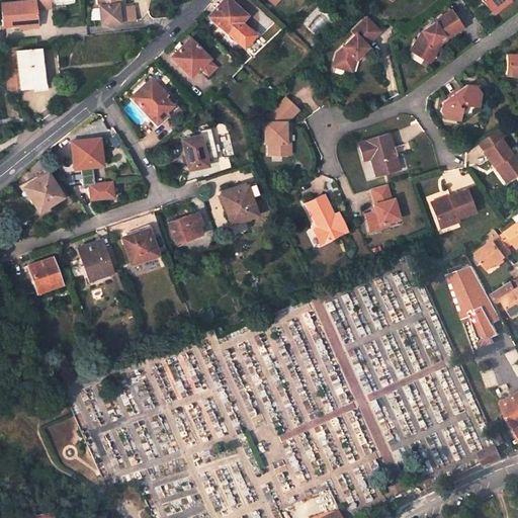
[(30,0),(1,3),(3,26),(11,25),(17,24),(17,21),(37,19),(36,8),(51,7),(51,3),(50,0),(30,0)]
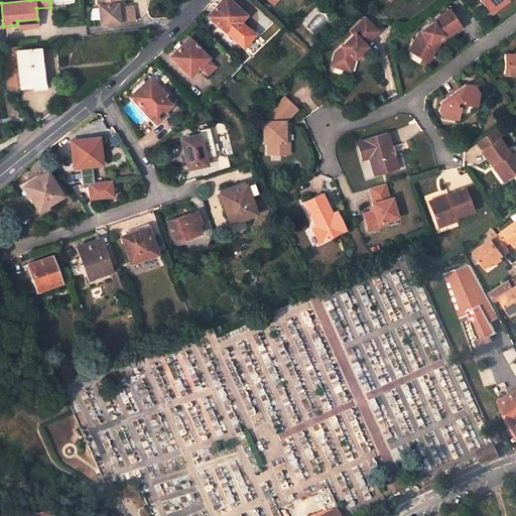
[(98,0),(101,23),(134,20),(133,5),(121,6),(120,0),(98,0)]
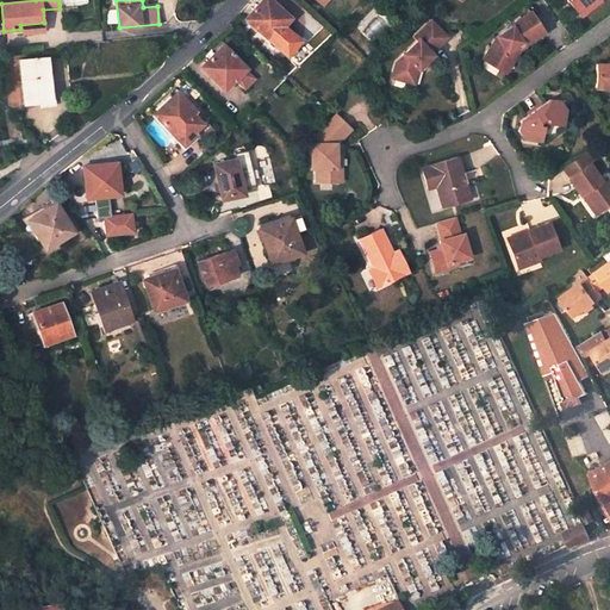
[(272,0),(261,0),(246,18),(265,35),(263,37),(268,43),(271,41),(285,25),(288,20),(279,12),(282,8),(272,0)]
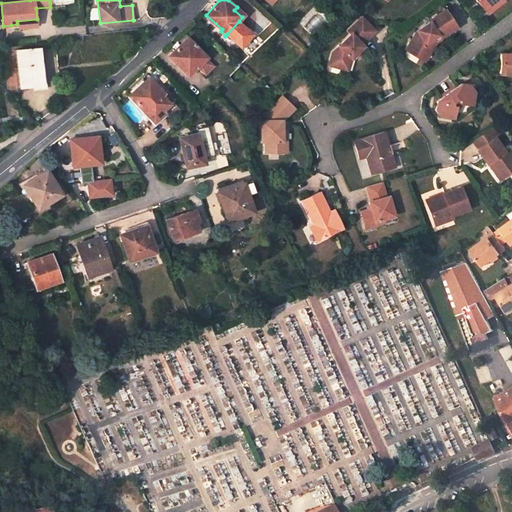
[(482,0),(479,2),(484,8),(494,0),(482,0)]
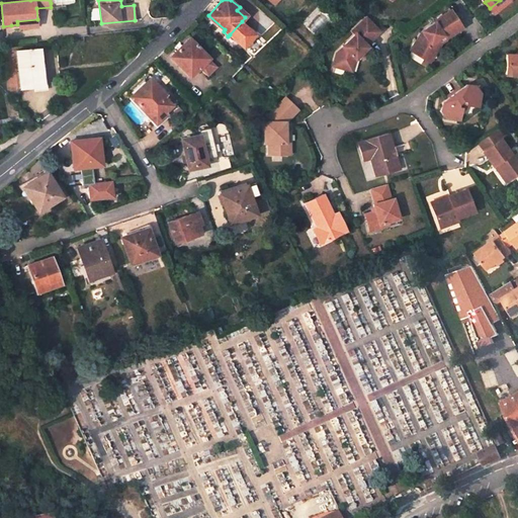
[(494,13),(510,0),(500,0),(490,8),(494,13)]
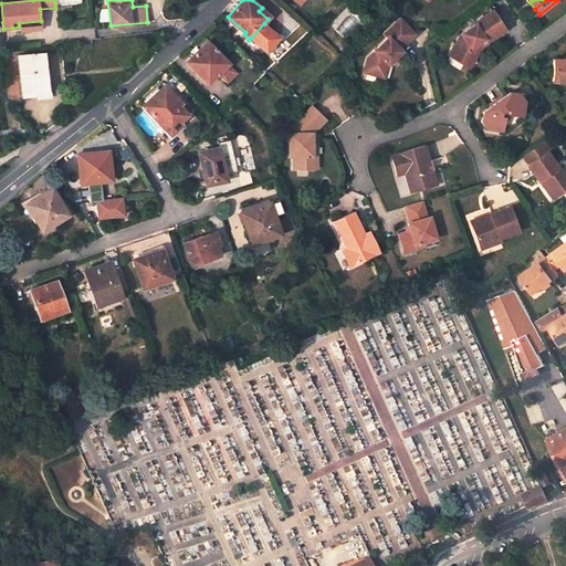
[(268,19),(271,16),(262,8),(259,11),(268,19)]
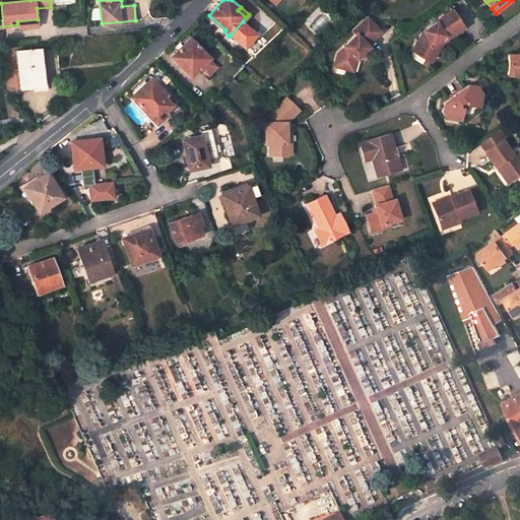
[(429,26),(421,31),(416,40),(409,52),(426,60),(432,48),(437,51),(442,43),(439,40),(442,37),(445,41),(450,37),(448,35),(447,33),(446,31),(459,22),(449,10),(432,22),(433,23),(429,26)]
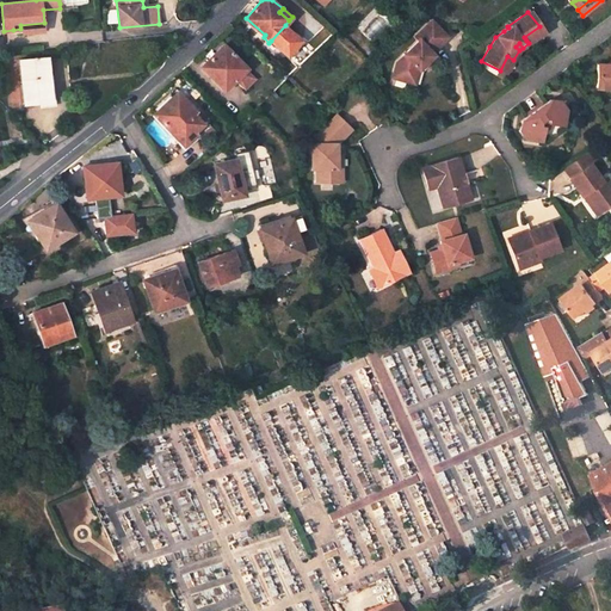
[(448,36),(432,20),(415,36),(419,39),(397,61),(392,76),(406,81),(411,66),(414,65),(419,68),(429,59),(426,56),(448,36)]
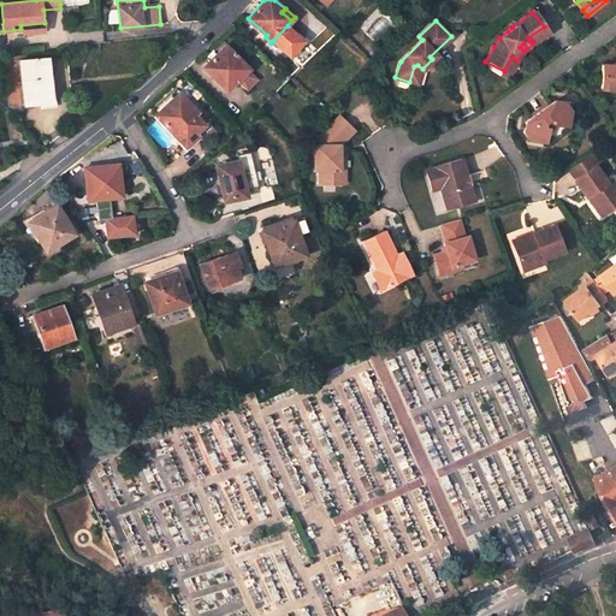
[(15,34),(45,30),(45,23),(21,25),(21,29),(13,30),(15,34)]
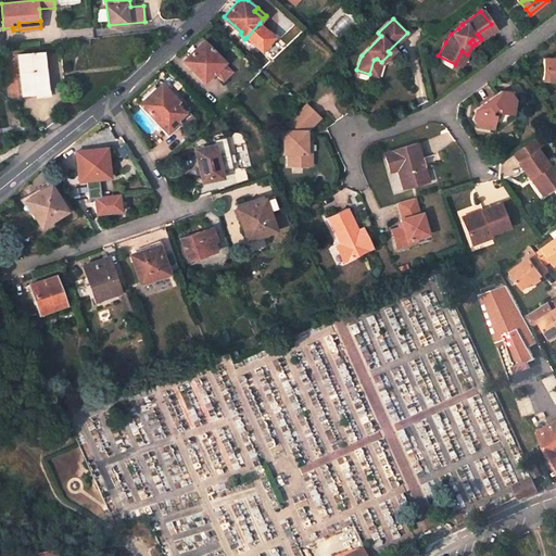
[(247,37),(262,49),(274,36),(260,23),(247,37)]
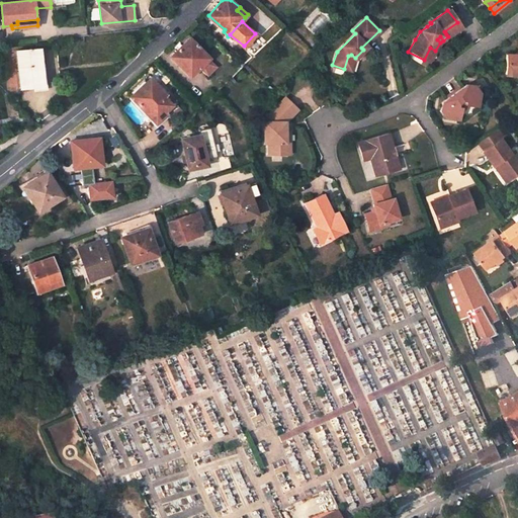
[(448,36),(460,27),(458,23),(457,22),(444,31),(445,32),(446,34),(448,36)]
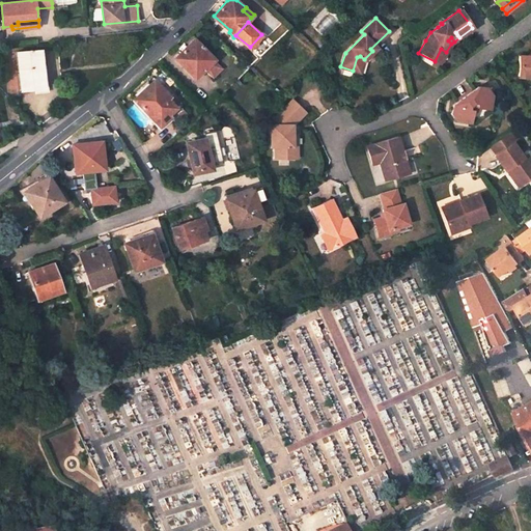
[(175,58),(195,78),(212,61),(205,55),(207,53),(194,38),(175,58)]
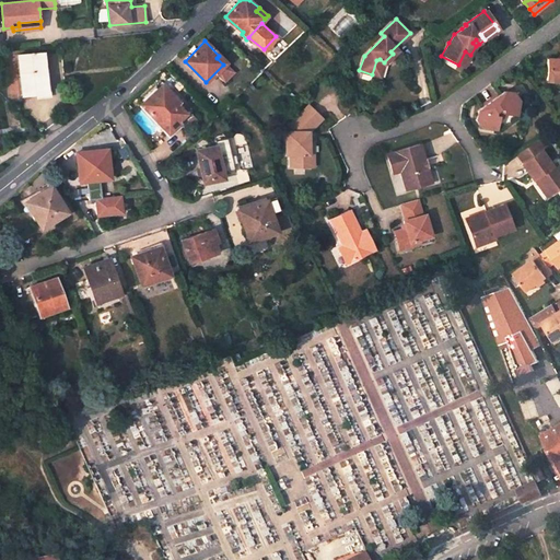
[(19,55),(23,95),(46,92),(46,83),(47,83),(46,76),(45,76),(43,51),(19,55)]
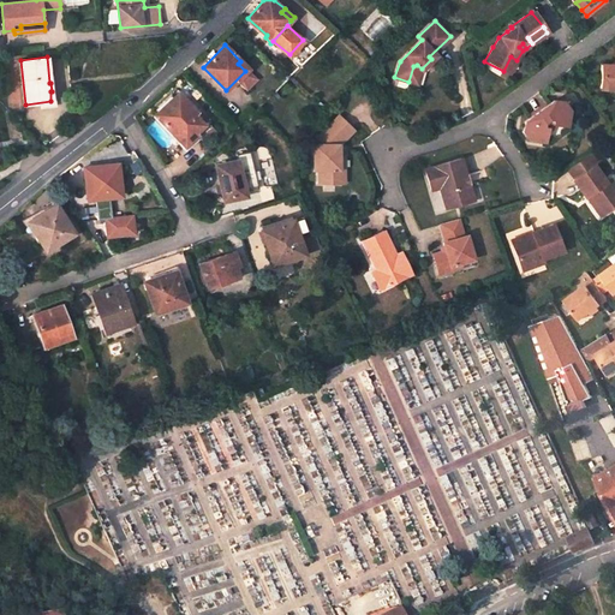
[(508,75),(517,60),(511,57),(503,71),(508,75)]
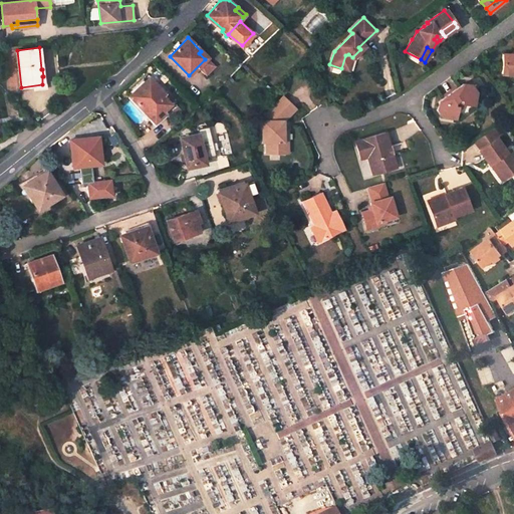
[(205,59),(207,57),(201,51),(199,53),(205,59)]
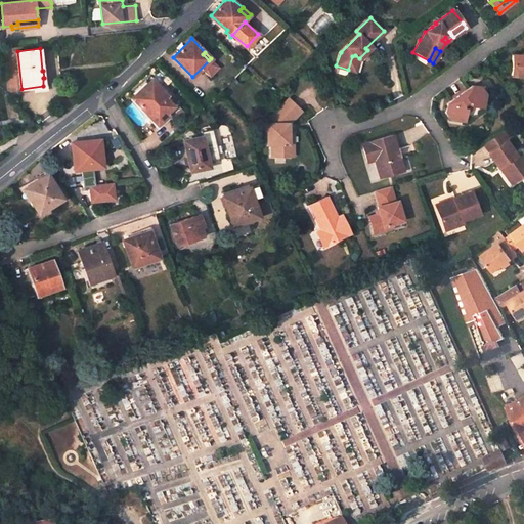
[(523,52),(522,55),(513,54),(512,75),(523,75),(523,52)]
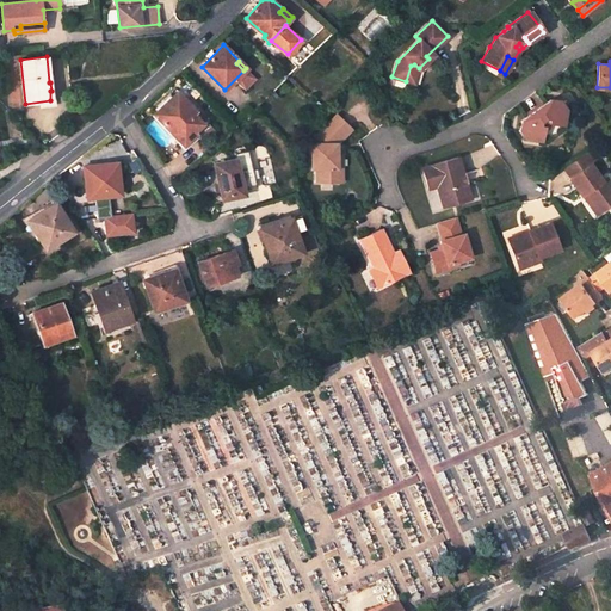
[(414,65),(411,66),(406,81),(414,84),(419,68),(414,65)]
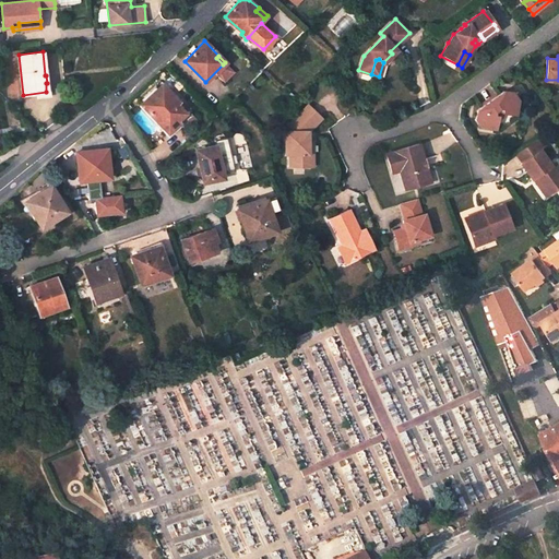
[(141,105),(168,133),(178,122),(177,121),(185,113),(176,105),(178,103),(162,85),(141,105)]
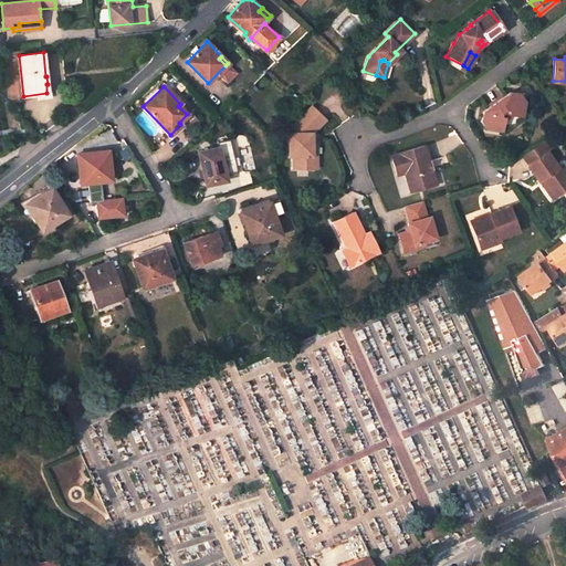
[(509,91),(483,111),(481,121),(488,128),(501,129),(503,116),(507,113),(521,114),(524,100),(519,92),(509,91)]
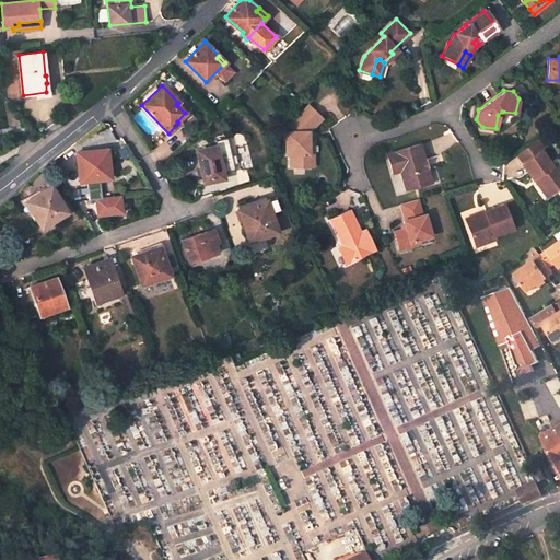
[(305,142),(304,130),(311,130),(323,115),(308,103),(291,126),(291,131),(289,131),(289,153),(293,153),(293,165),(311,166),(311,153),(315,153),(315,141),(305,142)]
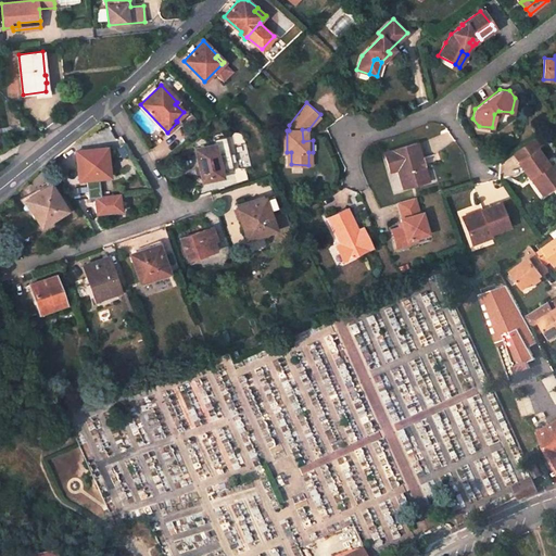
[(196,149),(202,181),(222,177),(222,173),(232,169),(226,137),(214,139),(215,143),(196,149)]
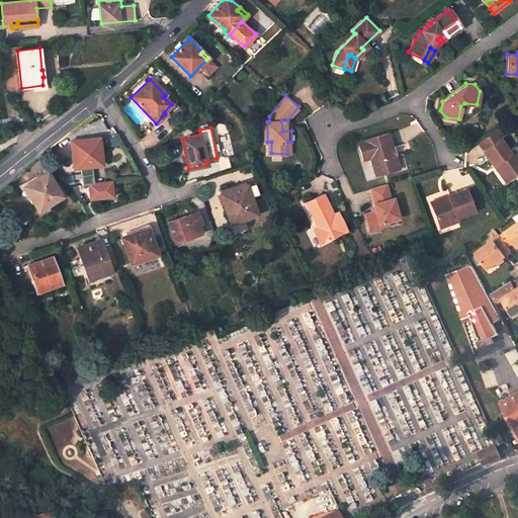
[(497,130),(479,142),(485,151),(503,138),(497,130)]
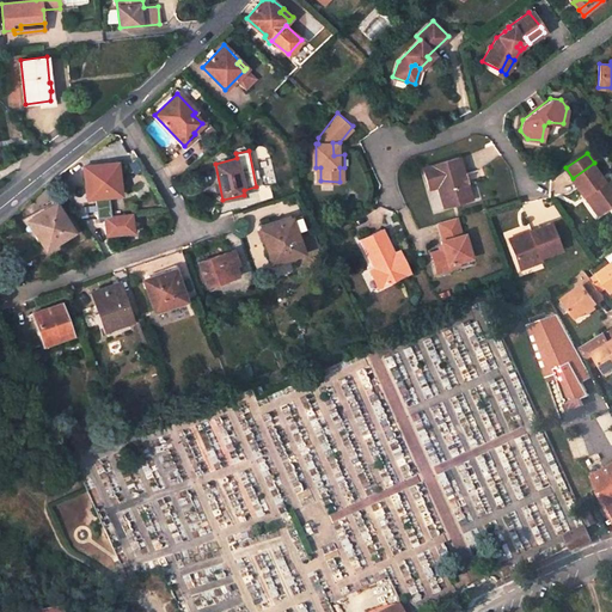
[(472,199),(466,182),(464,182),(461,176),(465,176),(459,158),(423,169),(429,189),(438,187),(444,207),(472,199)]
